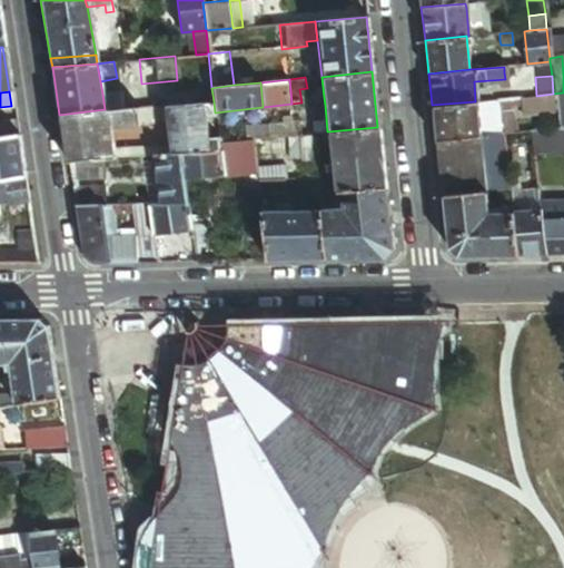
[(102,94),(105,109),(121,108),(119,91),(102,94)]
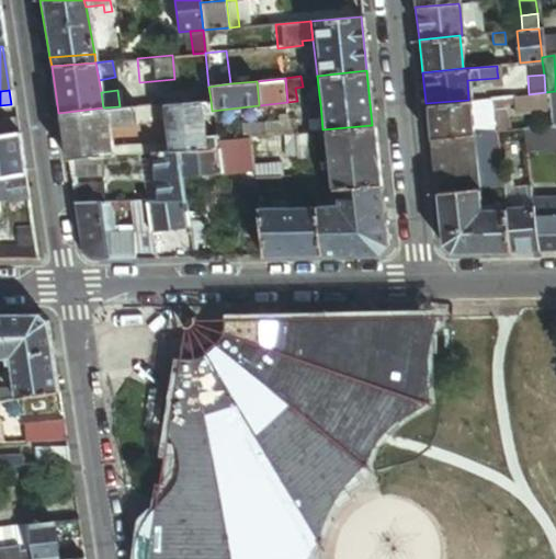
[(555,91),(545,92),(547,110),(548,126),(555,125),(555,91)]
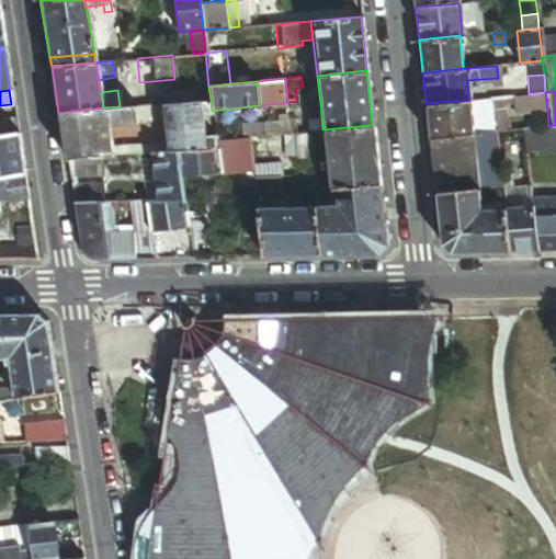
[(545,92),(529,94),(511,97),(511,102),(512,115),(547,110),(545,92)]
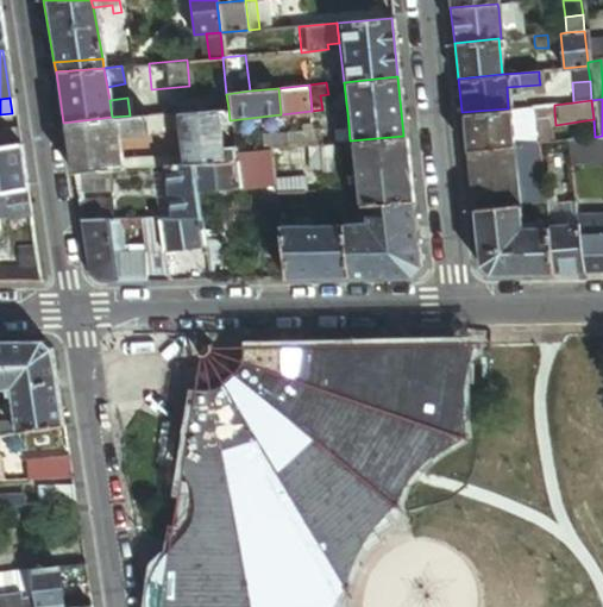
[(542,105),(529,106),(531,119),(542,118),(542,112),(542,105)]
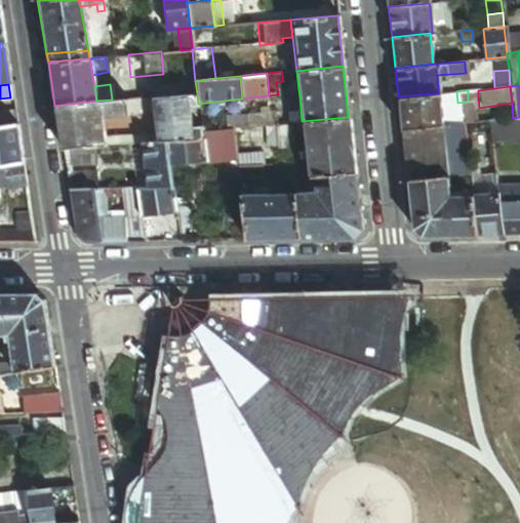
[(456,91),(438,93),(441,123),(461,122),(476,120),(468,102),(457,103),(456,91)]
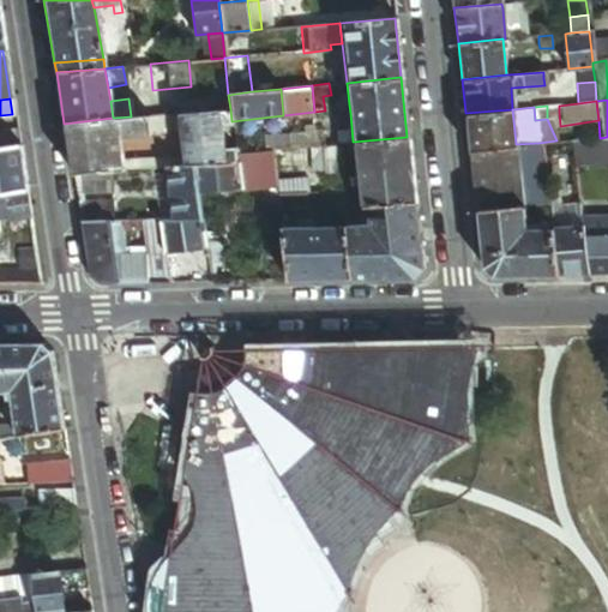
[(232,121),(230,109),(179,113),(181,132),(184,157),(184,165),(193,163),(236,160),(235,153),(234,147),(224,148),(221,126),(232,125),(232,121)]
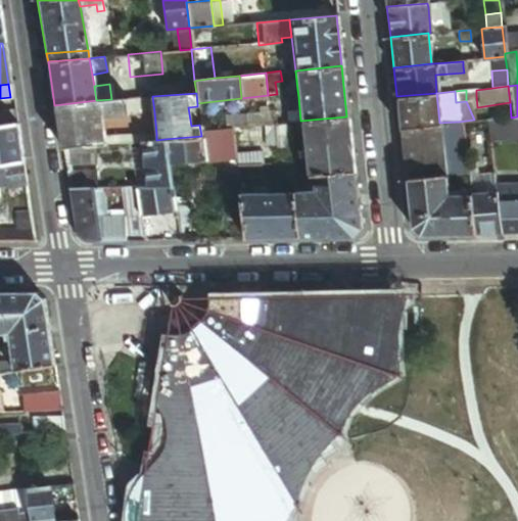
[(439,123),(436,93),(396,96),(399,128),(439,125),(439,123)]
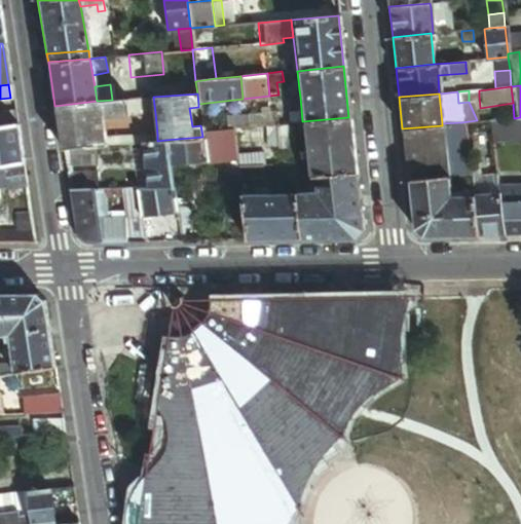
[(153,97),(124,100),(126,115),(155,113),(153,97)]
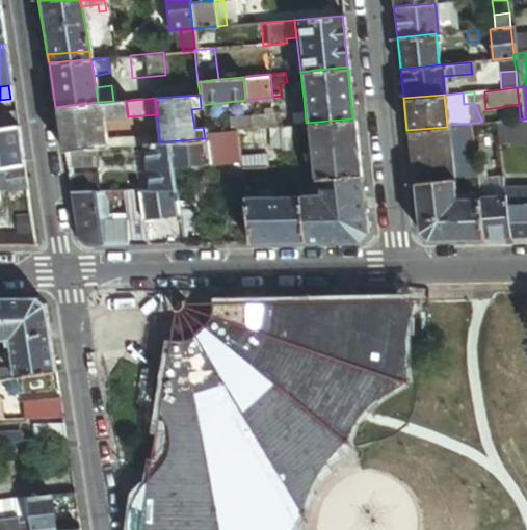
[(10,99),(0,100),(0,113),(12,112),(10,99)]
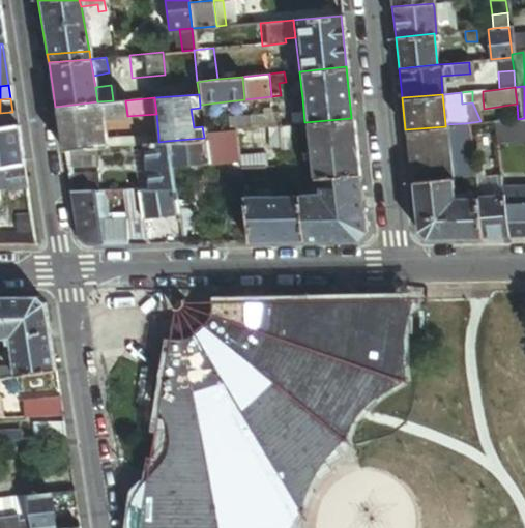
[(120,116),(119,100),(113,100),(97,101),(55,107),(62,150),(90,147),(101,146),(101,140),(99,113),(109,117),(120,116)]
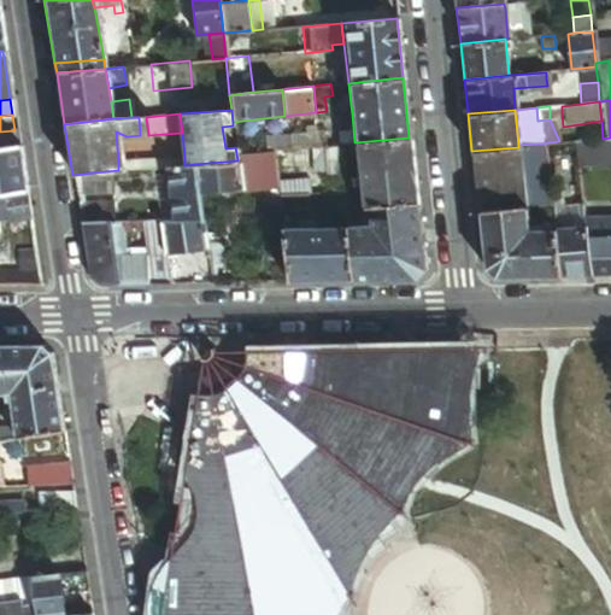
[(0,146),(17,145),(15,130),(0,132),(0,146)]
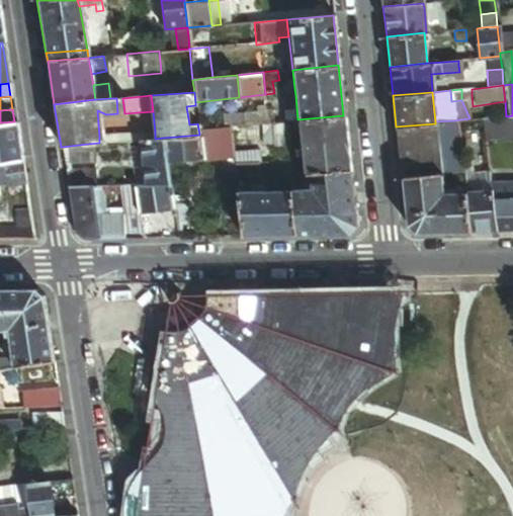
[(259,123),(266,122),(265,112),(197,118),(197,123),(198,129),(229,125),(245,124),(259,123)]
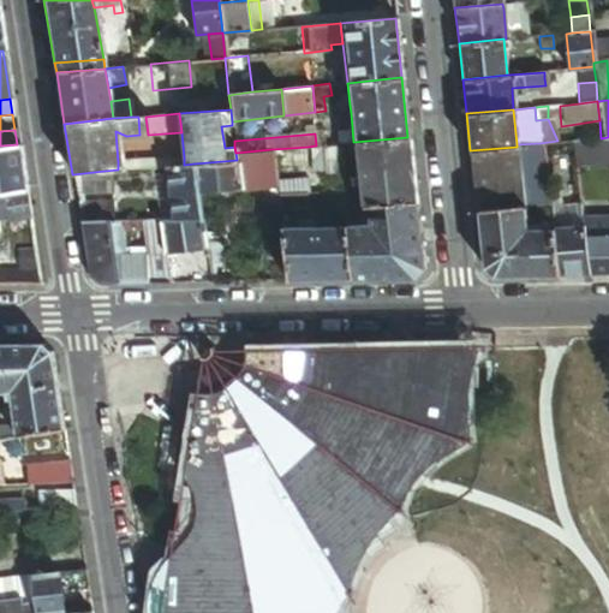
[(415,203),(407,137),(353,142),(358,178),(352,178),(353,188),(359,186),(360,207),(382,206),(415,203)]
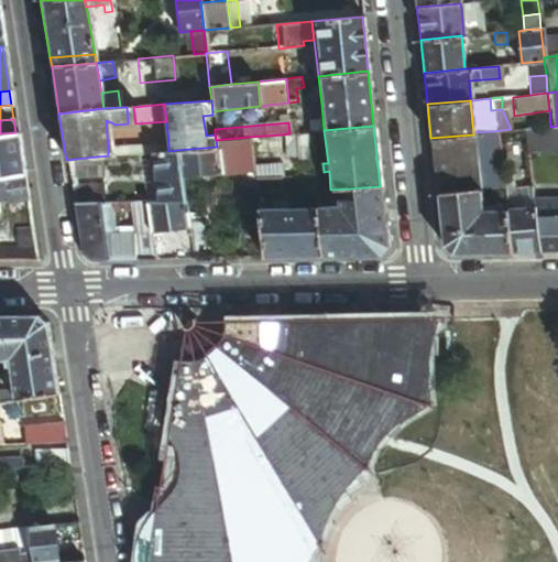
[(557,126),(550,127),(524,129),(526,151),(557,148),(557,126)]
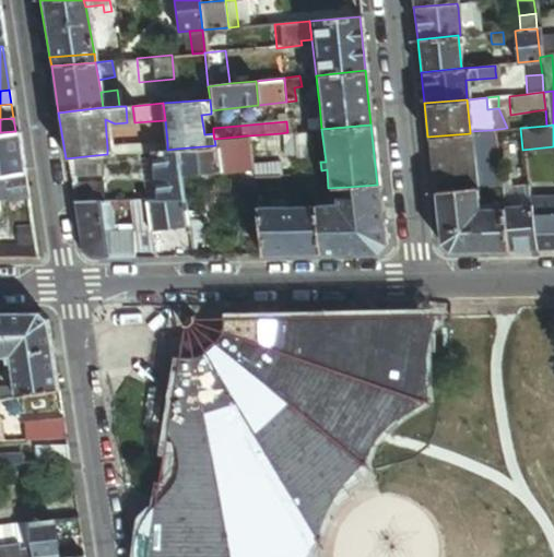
[(309,157),(307,130),(292,132),(294,155),(295,157),(309,157)]
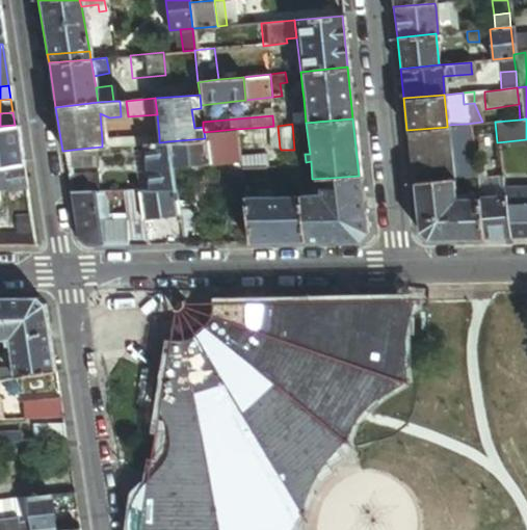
[(471,157),(467,124),(447,125),(447,127),(452,179),(462,178),(459,158),(471,157)]
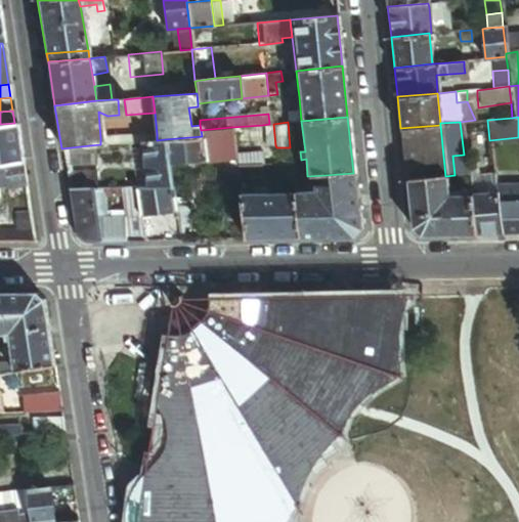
[(19,162),(14,123),(0,124),(0,164),(19,162)]
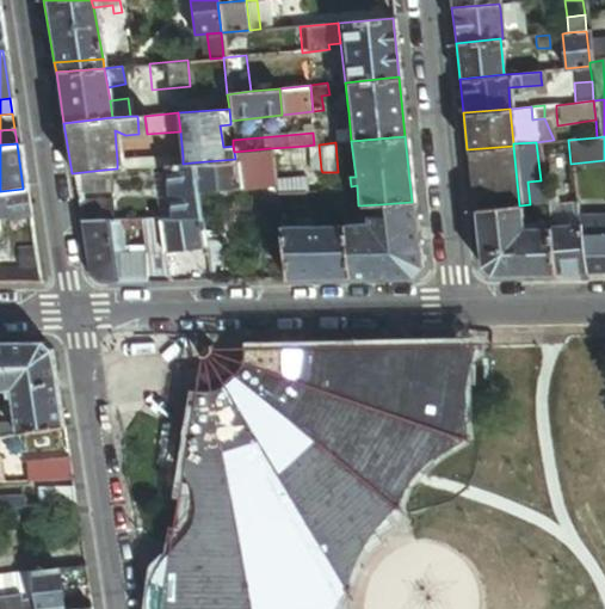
[(321,170),(319,145),(314,145),(306,146),(308,171),(321,170)]
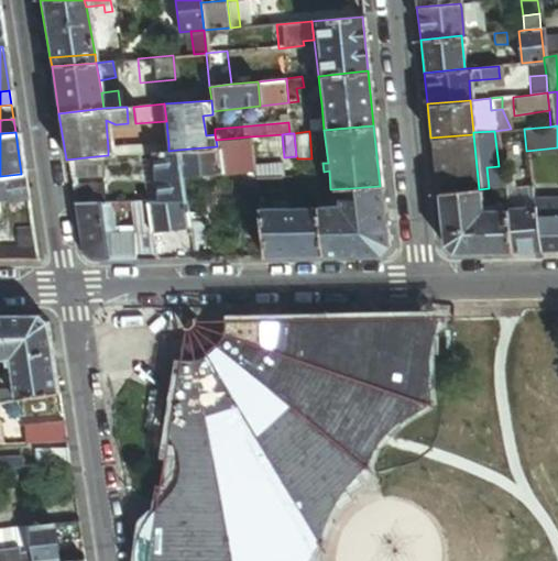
[(479,189),(473,134),(430,138),(436,193),(479,189)]
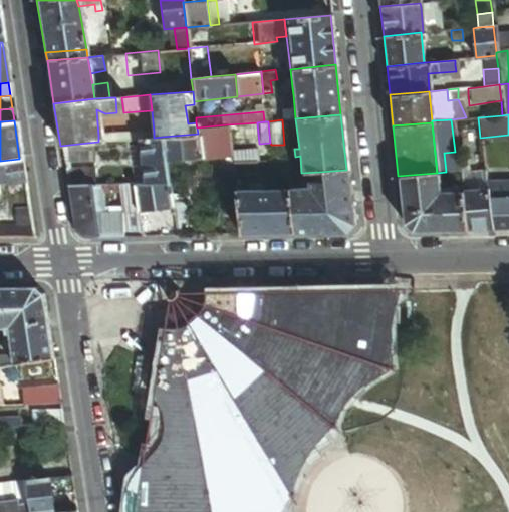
[(244,136),(243,123),(227,124),(228,132),(228,138),(244,136)]
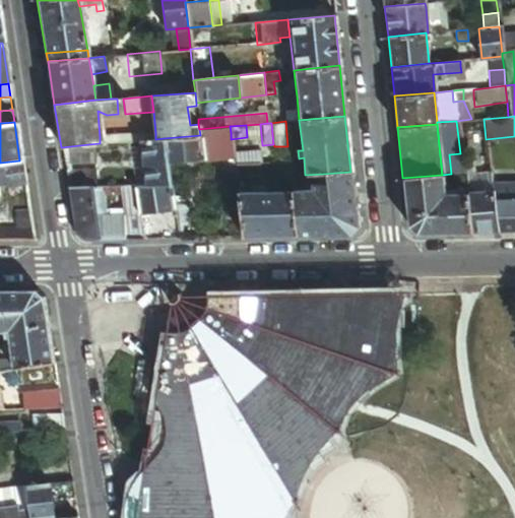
[(138,140),(155,139),(155,133),(100,137),(100,143),(138,140)]
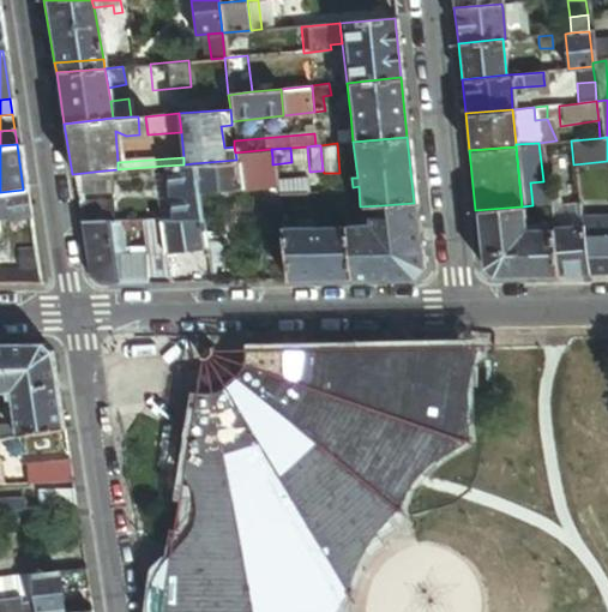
[(275,183),(272,165),(272,157),(236,160),(239,187),(276,185),(275,183)]
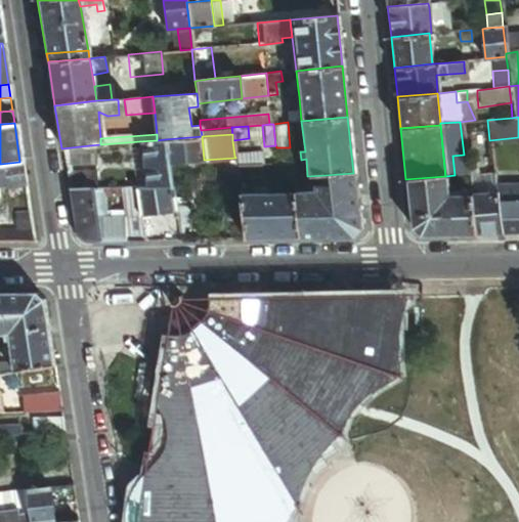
[(204,160),(202,136),(165,139),(168,163),(204,160)]
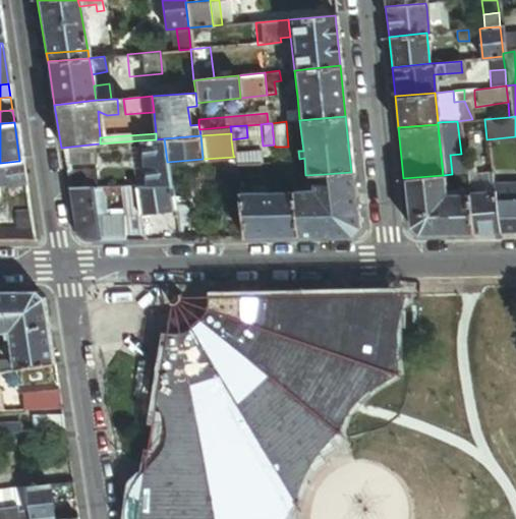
[(167,162),(164,138),(156,139),(138,140),(145,185),(170,185),(167,162)]
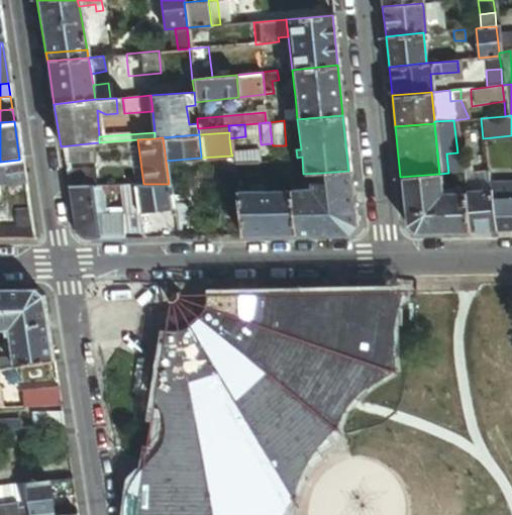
[(100,151),(99,142),(88,143),(89,152),(100,151)]
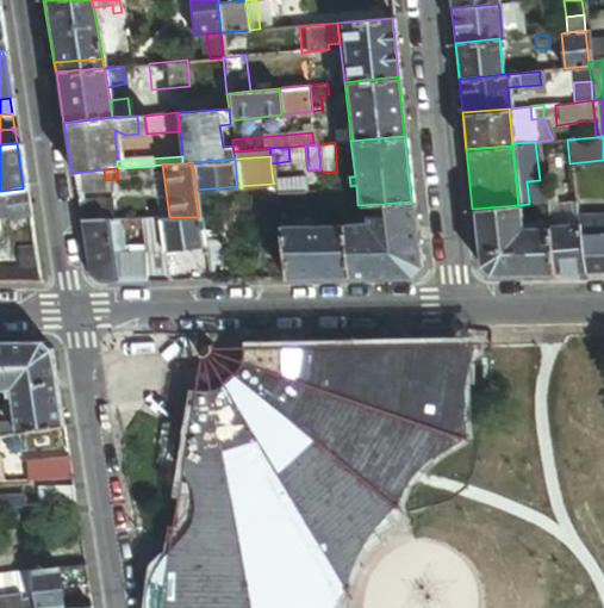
[(105,180),(104,169),(72,173),(74,191),(106,191),(105,180)]
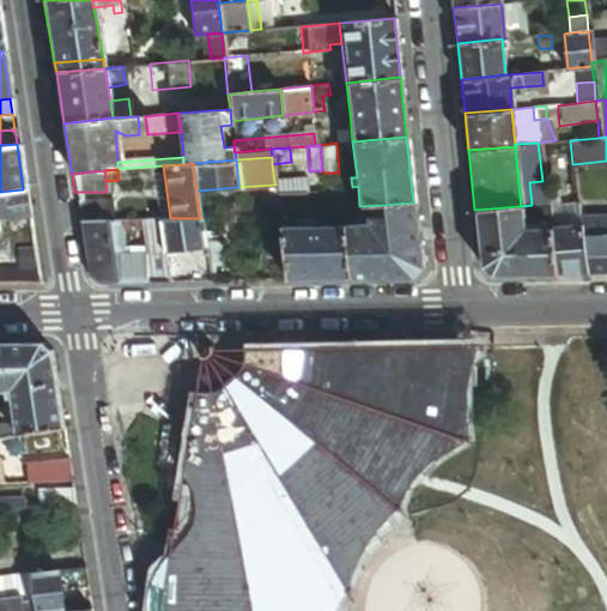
[(277,194),(307,194),(305,180),(274,182),(275,185),(277,194)]
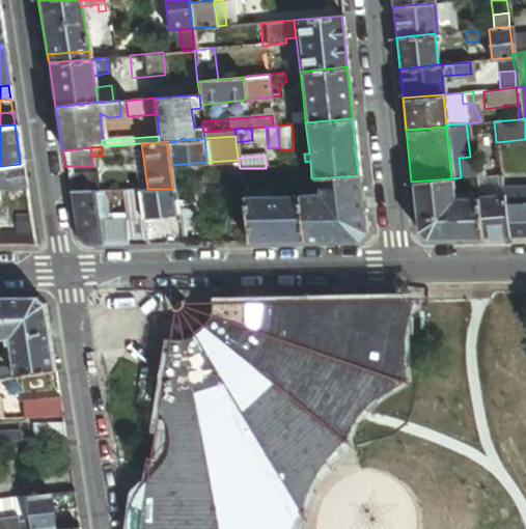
[(461,177),(472,176),(470,157),(459,158),(461,177)]
